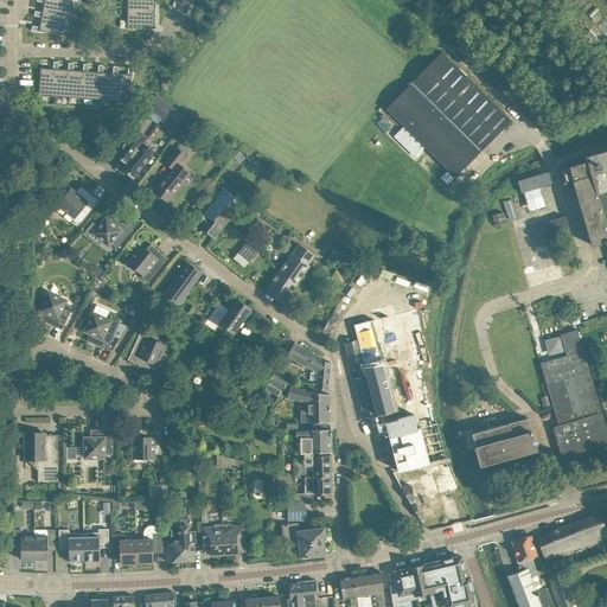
[(36,12),(34,16),(42,17),(42,16),(69,20),(71,6),(44,0),(44,2),(43,12),(36,11),(36,12)]
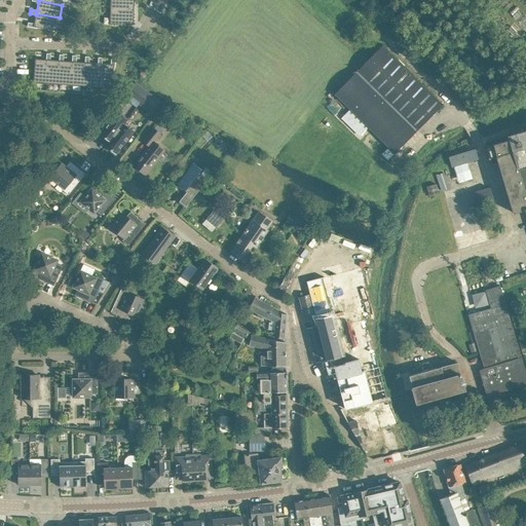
[(110,0),(110,11),(134,11),(134,0),(110,0)]
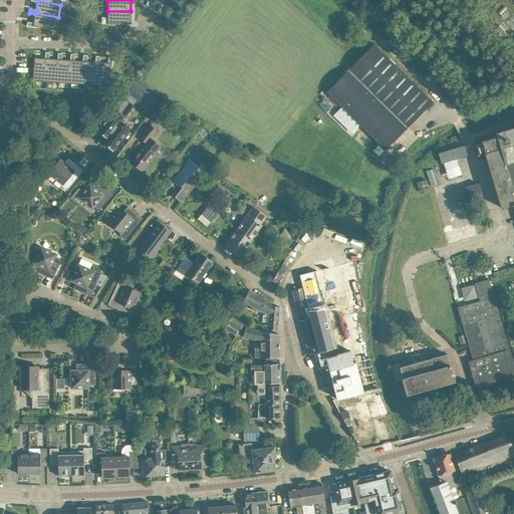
[(107,23),(107,24),(131,24),(131,11),(107,11),(107,23)]
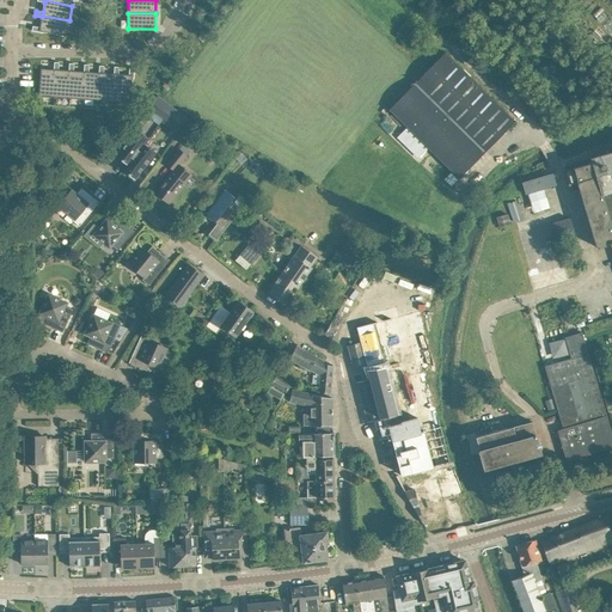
[(32,26),(32,31),(42,32),(43,31),(67,36),(67,35),(69,20),(42,16),(42,17),(40,28),(32,26)]
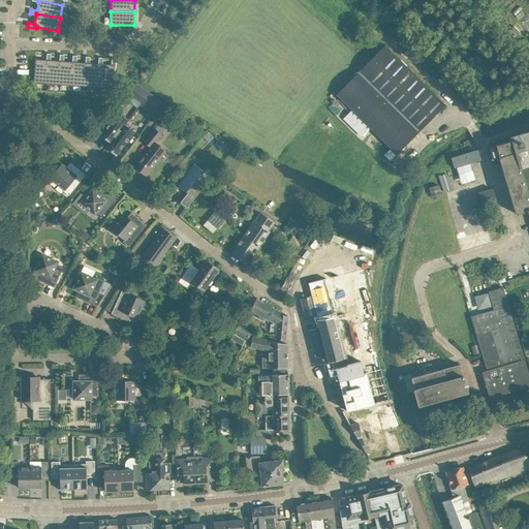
[(444,105),(385,47),(337,95),(352,111),(370,129),(396,154),(444,105)]
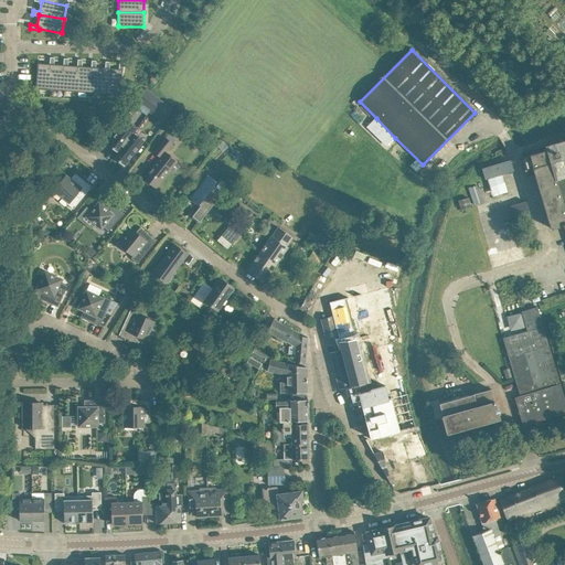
[(38,63),(36,88),(51,89),(52,64),(54,64),(54,57),(51,57),(50,57),(50,64),(39,63),(38,63)]
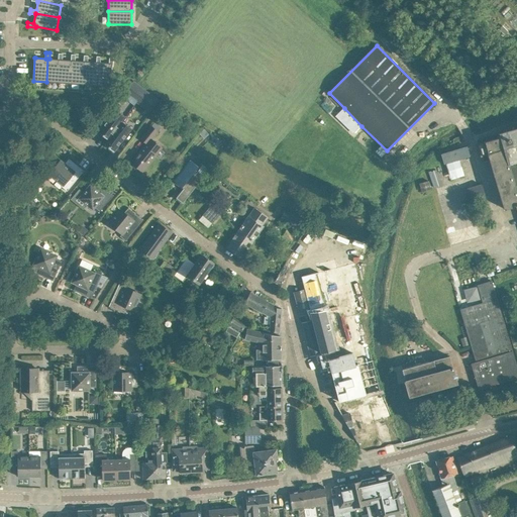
[(47,59),(46,82),(59,83),(61,60),(63,60),(63,54),(59,54),(59,60),(49,59),(47,59)]
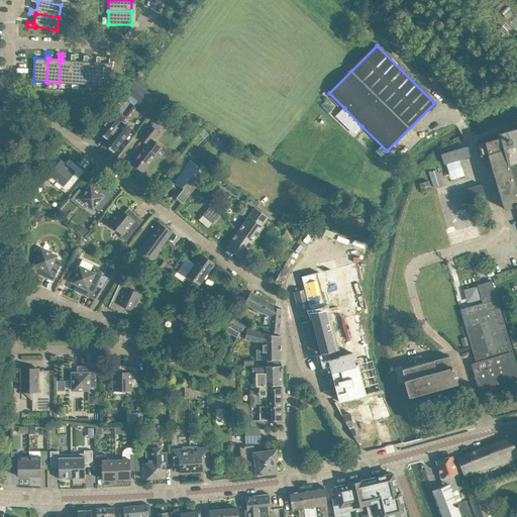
[(61,60),(59,83),(72,84),(73,61),(75,61),(76,55),(72,55),(71,61),(63,60),(61,60)]
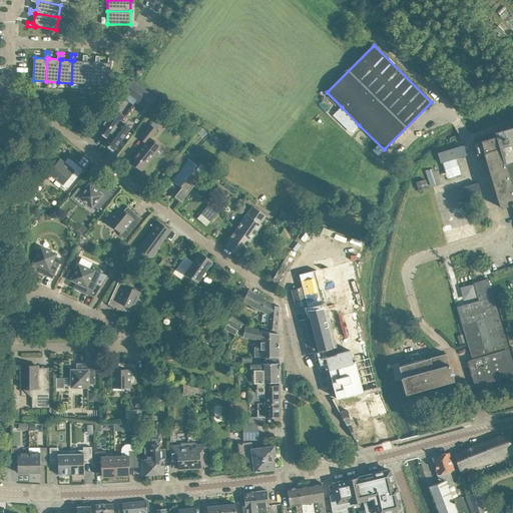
[(72,60),(71,83),(83,84),(85,61),(87,61),(87,55),(83,55),(83,61),(74,60),(72,60)]
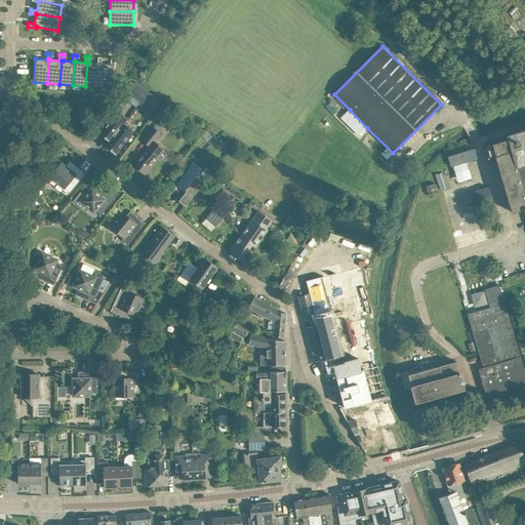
[(87,63),(85,86),(98,87),(101,64),(102,64),(103,57),(98,57),(97,64),(89,63),(87,63)]
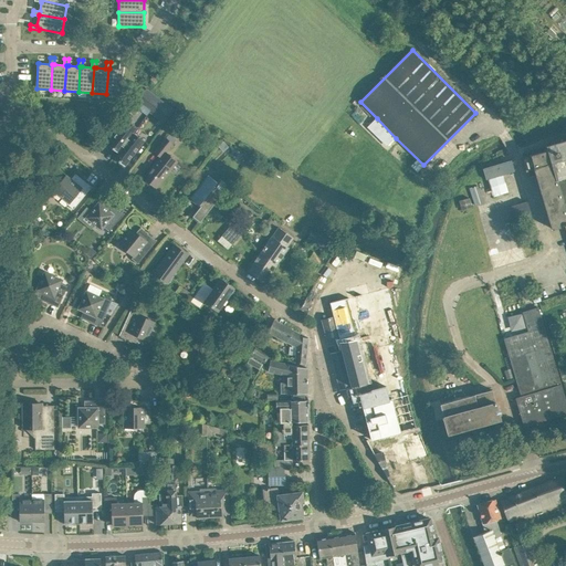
[(108,69),(106,94),(121,95),(123,73),(124,73),(124,63),(119,63),(119,70),(109,69),(108,69)]
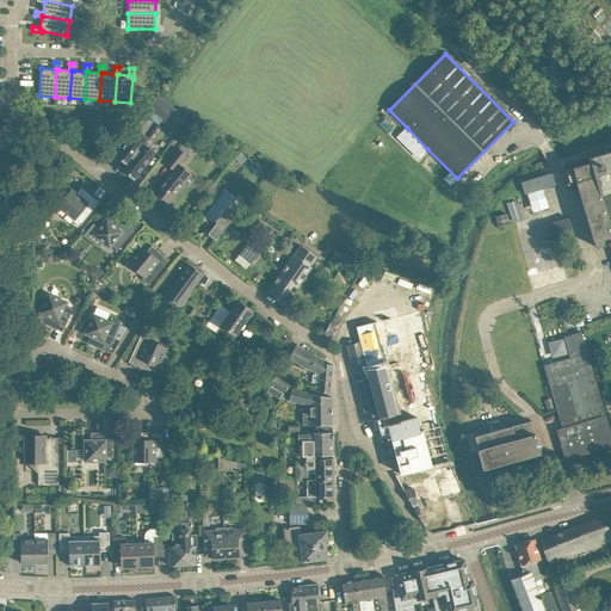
[(158,96),(152,103),(166,115),(172,107),(158,96)]
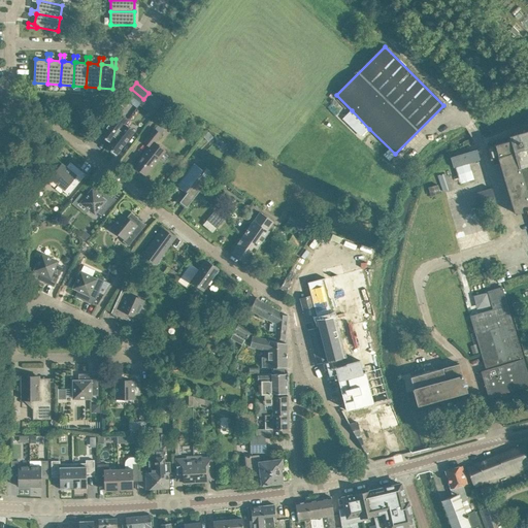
[(162,103),(149,93),(143,99),(158,109),(162,103)]
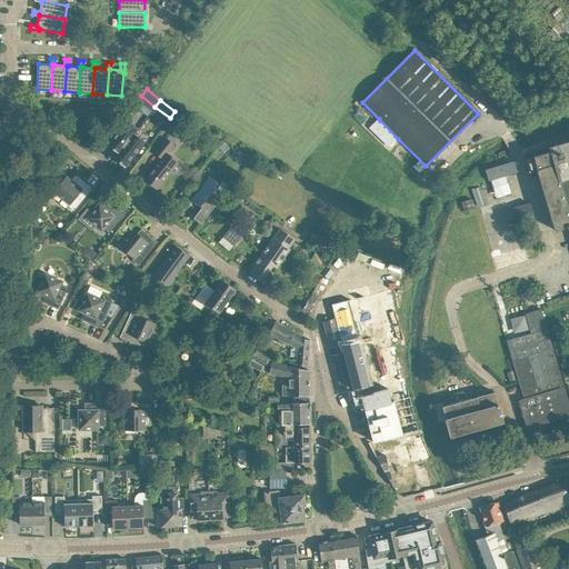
[(379,119),(370,128),(390,148),(398,139),(379,119)]
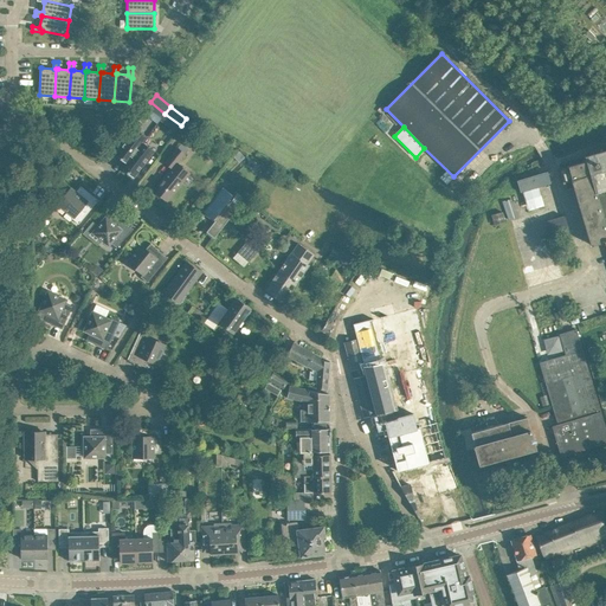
[(143,142),(148,137),(136,128),(115,155),(127,163),(143,142)]
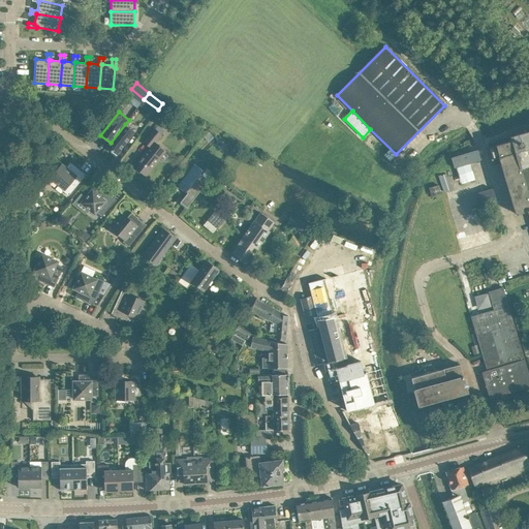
[(134,131),(125,124),(111,143),(106,148),(117,155),(134,131)]
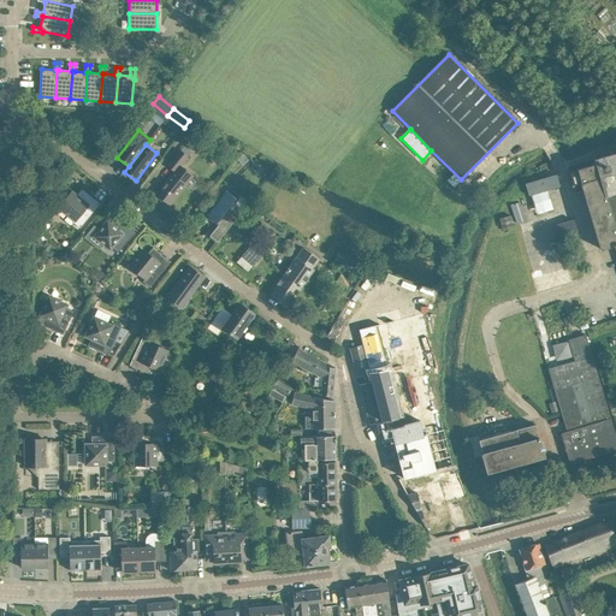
[(170,205),(193,176),(179,166),(188,157),(181,150),(169,166),(175,171),(157,194),(170,205)]
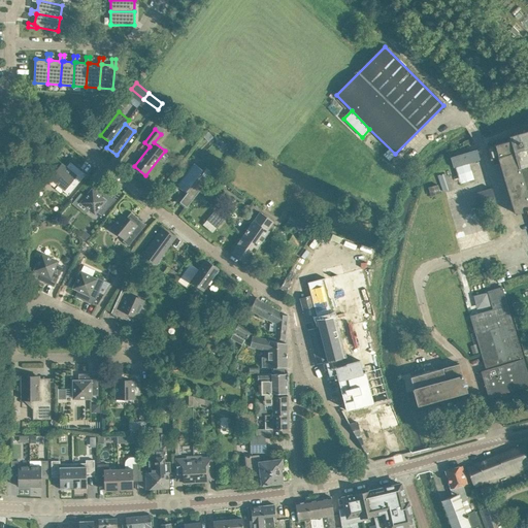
[(527,131),(509,137),(510,140),(487,147),(491,159),(499,158),(510,196),(516,213),(527,210),(527,213),(527,131)]
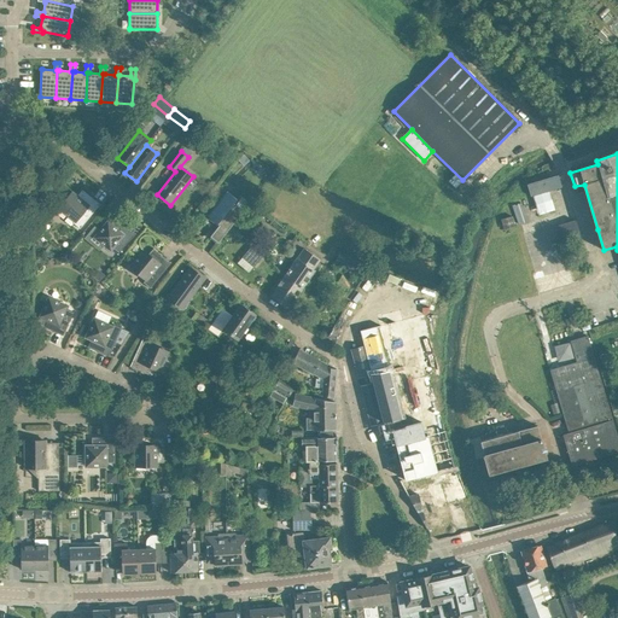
[(455,174),(448,180),(455,187),(461,181),(455,174)]
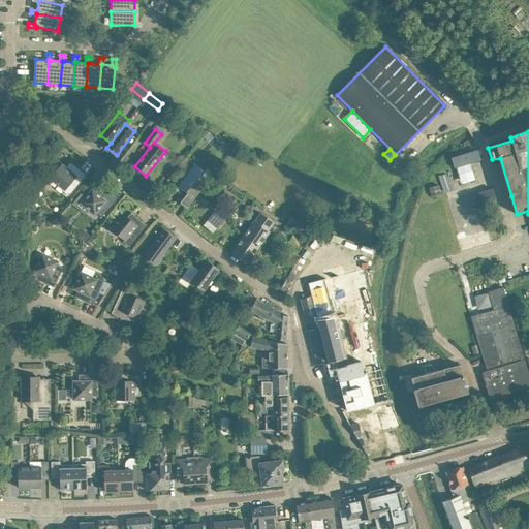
[(477,150),(450,158),(454,167),(480,159),(477,150)]
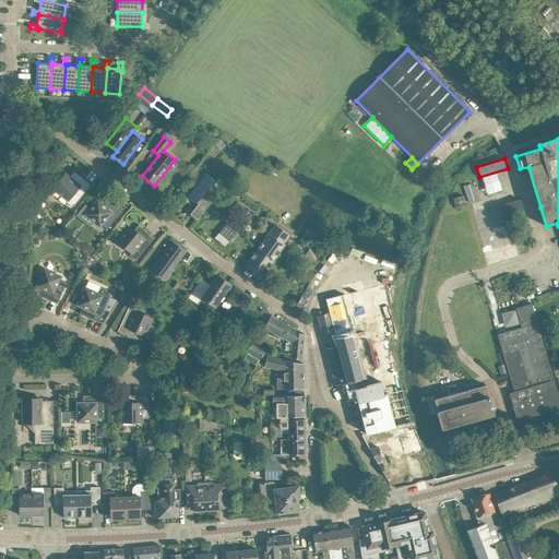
[(270,163),(266,169),(277,176),(282,169),(270,163)]
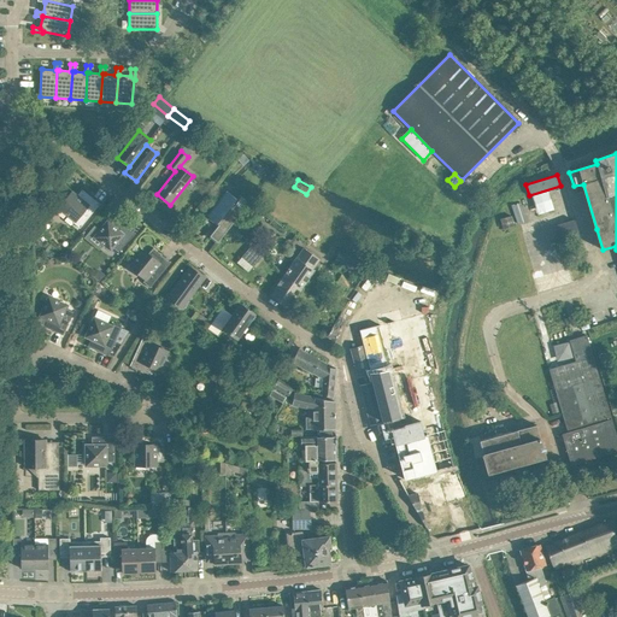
[(80,228),(100,204),(82,189),(77,195),(72,192),(59,207),(75,221),(74,223),(80,228)]
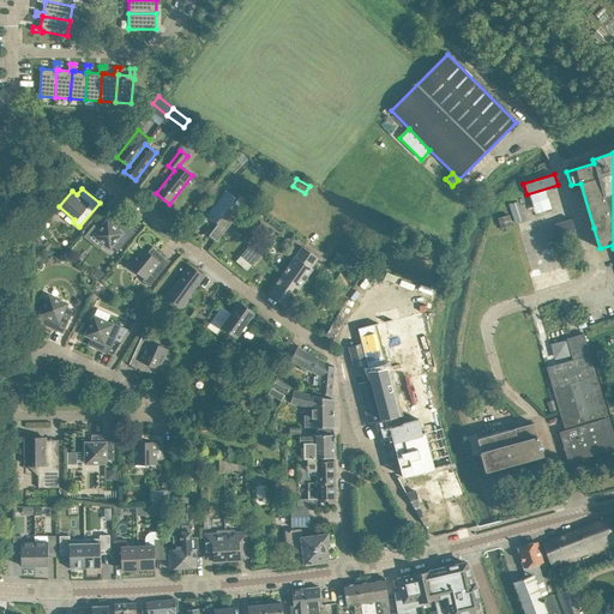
[(217,241),(248,202),(240,196),(233,204),(232,203),(235,198),(226,190),(206,215),(218,224),(210,235),(217,241)]
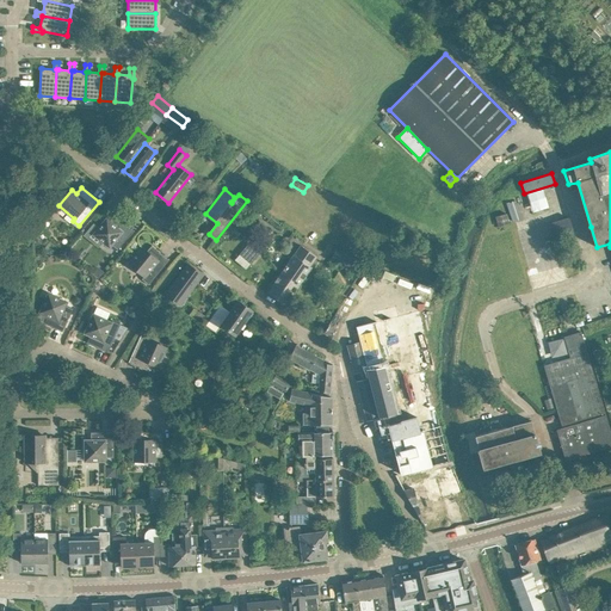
[(508,224),(506,215),(495,218),(498,228),(508,224)]
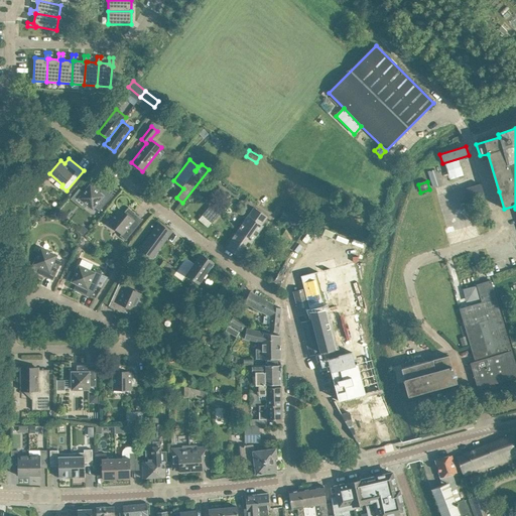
[(100,212),(113,195),(98,182),(94,187),(90,184),(79,199),(93,210),(95,207),(100,212)]
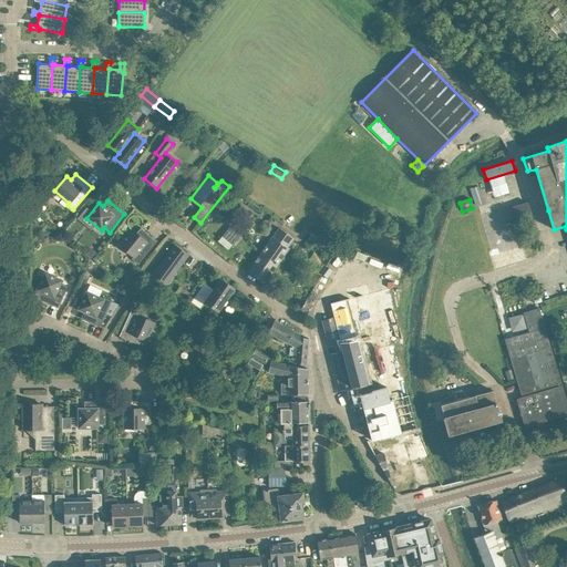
[(533,220),(527,202),(512,207),(514,214),(516,214),(519,222),(524,219),(525,223),(533,220)]
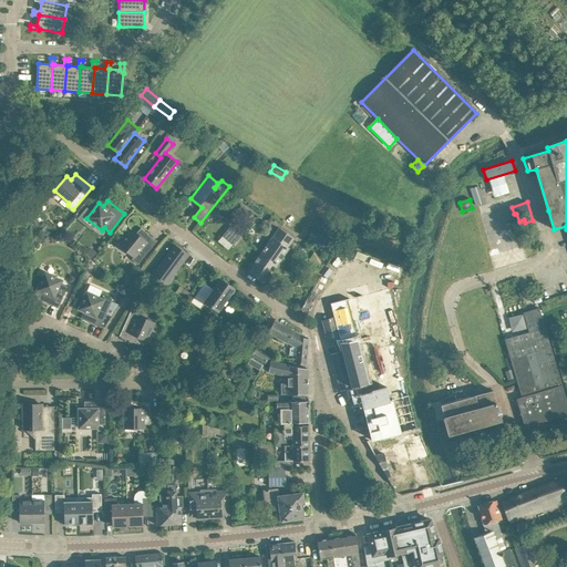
[(244,217),(240,223),(243,229),(250,229),(254,224),(250,218),(244,217)]
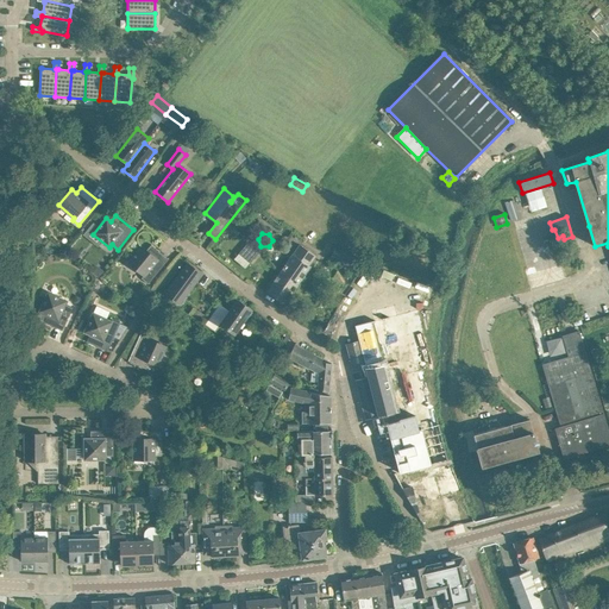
[(261,251),(250,242),(239,253),(250,263),(261,251)]
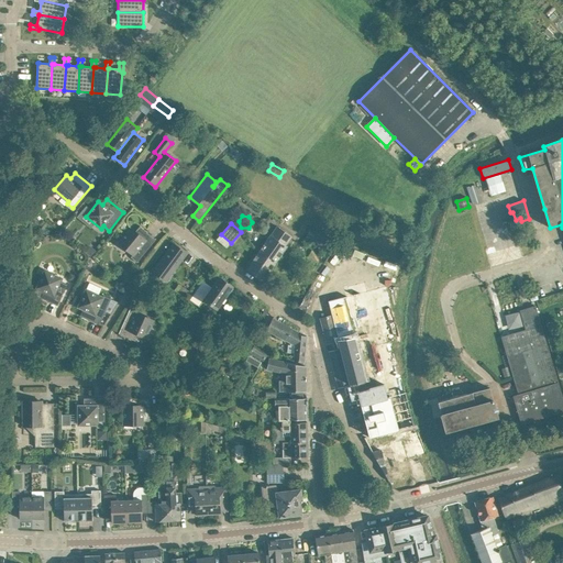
[(136,263),(156,240),(140,227),(135,232),(131,229),(119,243),(133,254),(131,257),(136,263)]
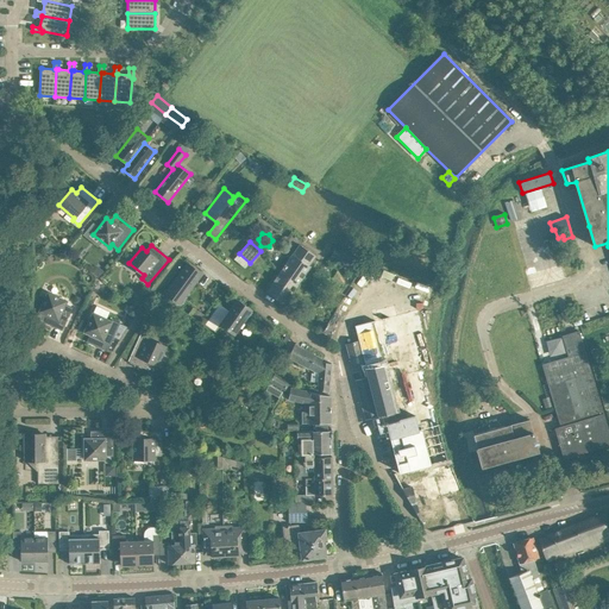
[(309,265),(315,256),(300,245),(293,255),(281,272),(297,286),(311,267),(309,265)]
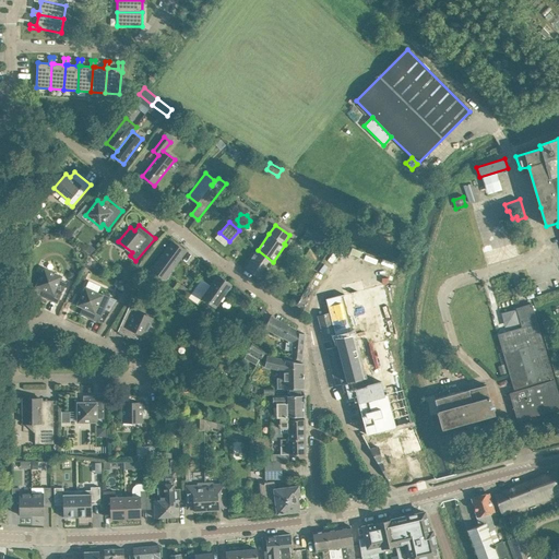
[(309,228),(301,241),(307,246),(308,242),(314,233),(313,232),(309,228)]
